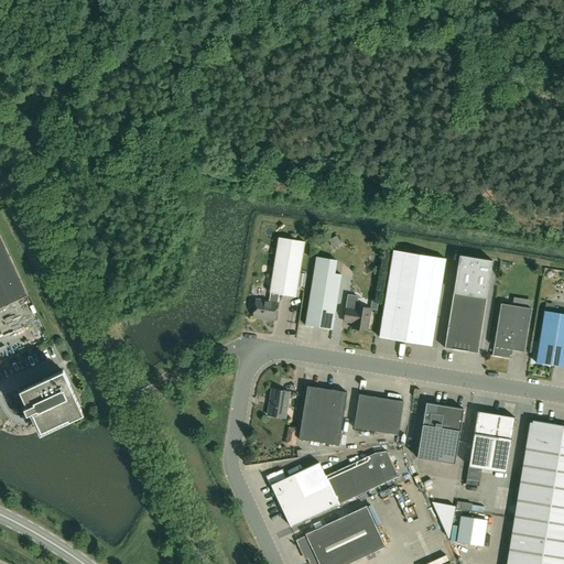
[(0,308),(29,295),(0,234),(0,308)]
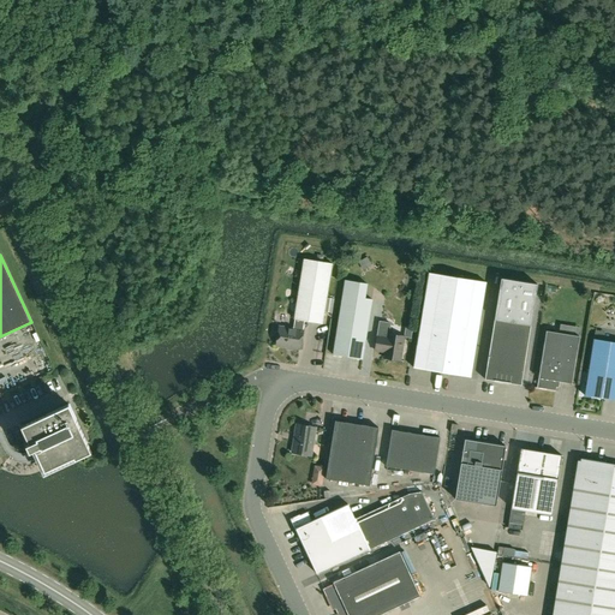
[(304,321),(322,323),(332,263),(304,260),(294,320),(293,329),(279,327),(276,345),(300,350),(303,330),(304,321)]
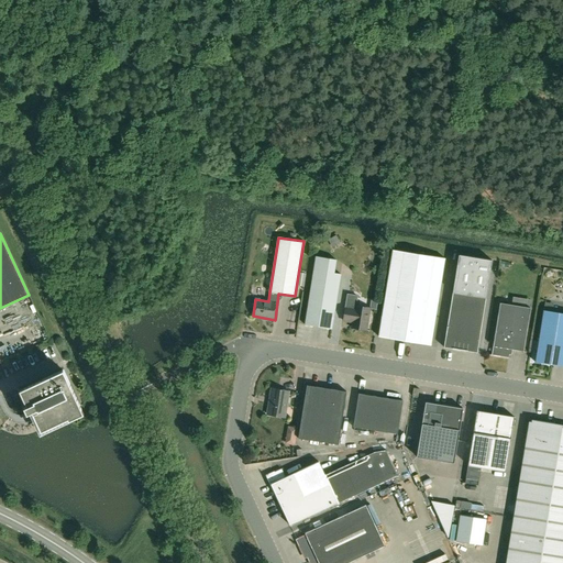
[(431,345),(444,258),(434,256),(393,250),(378,337),(431,345)]
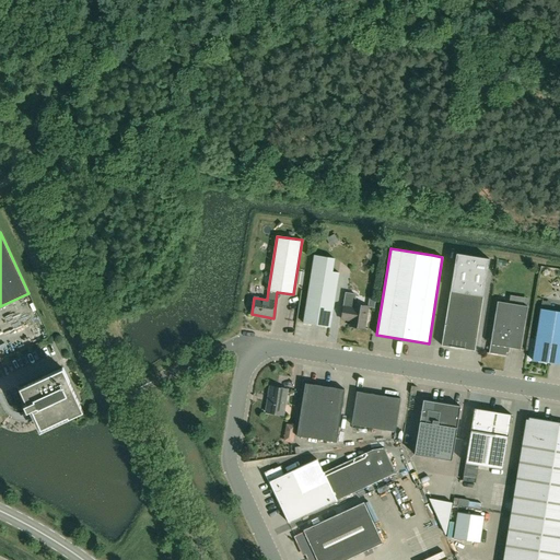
[(442,346),(475,351),(489,258),(456,254),(442,346)]
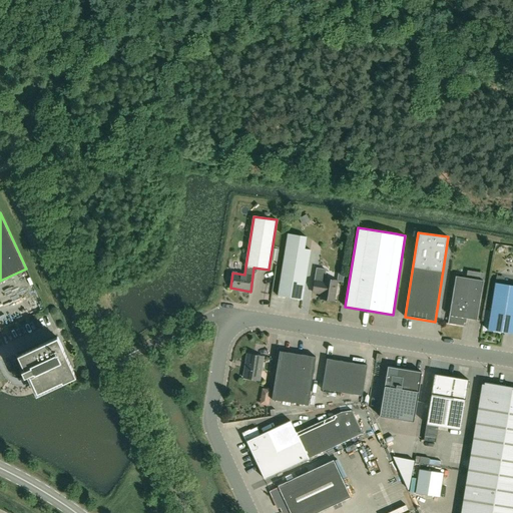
[(288,233),(286,245),(278,296),(303,300),(311,249),(304,248),(306,236),(288,233)]
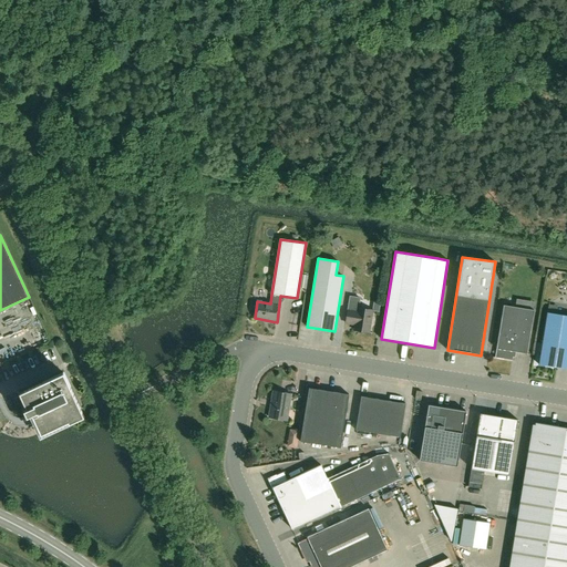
[(504,305),(495,358),(513,360),(514,351),(527,353),(534,310),(504,305)]
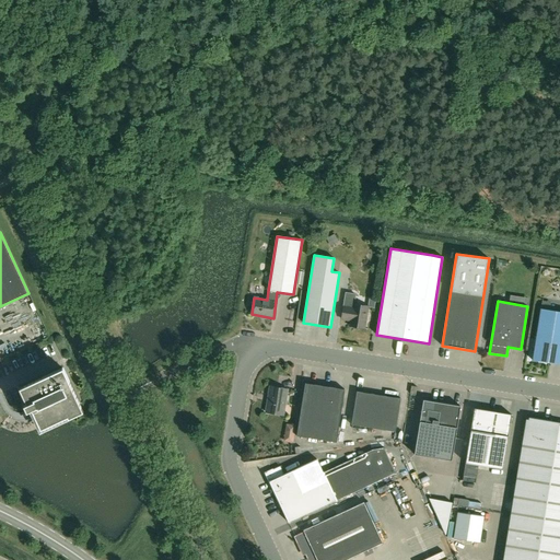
[(343,305),(341,319),(350,321),(349,326),(364,328),(368,307),(368,306),(353,304),(352,307),(343,305)]
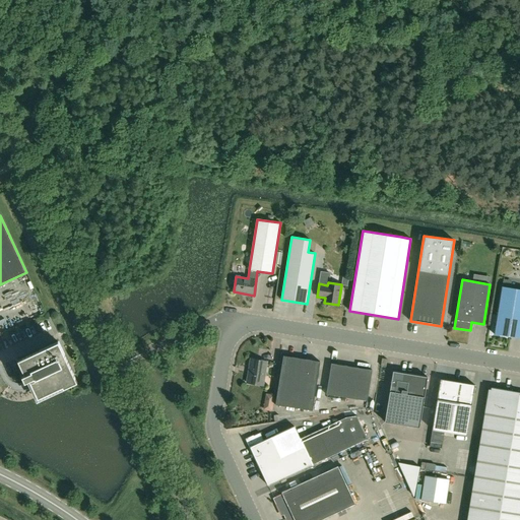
[(512,329),(519,330),(519,288),(502,286),(498,312),(494,334),(510,337),(512,329)]
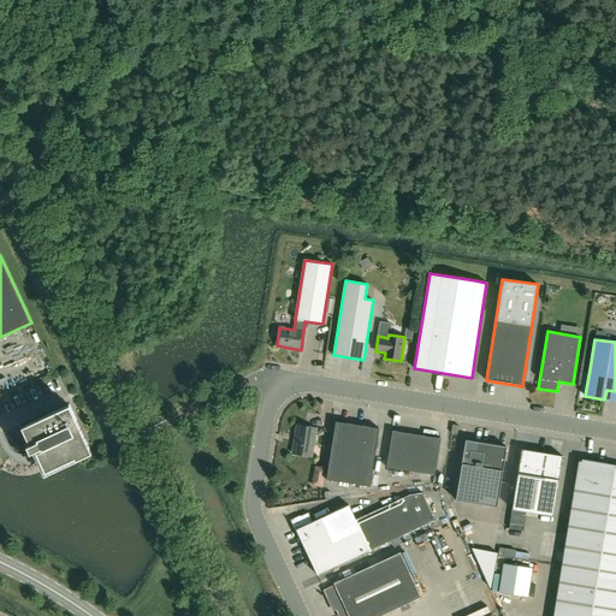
[(75,461),(92,454),(70,406),(22,427),(30,445),(27,446),(30,454),(34,452),(36,460),(39,458),(45,473),(73,458),(75,461)]
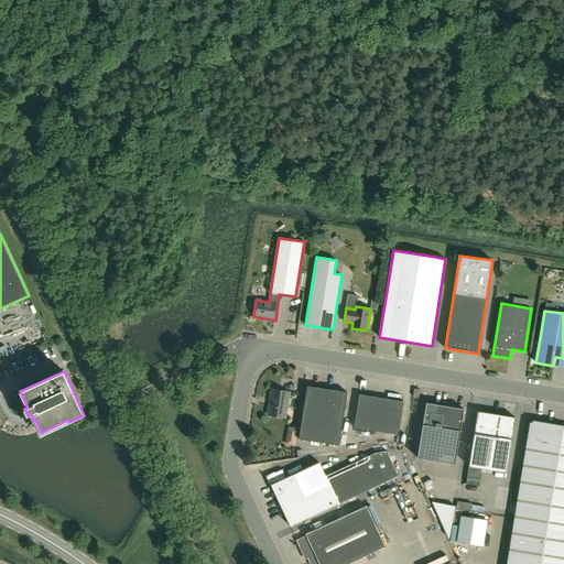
[(299,440),(338,445),(347,392),(307,386),(299,440)]
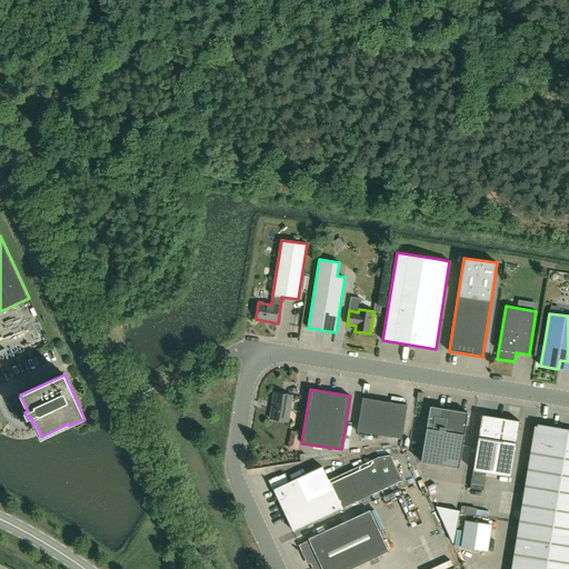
[(292,396),(275,392),(270,419),(288,421),(292,396)]
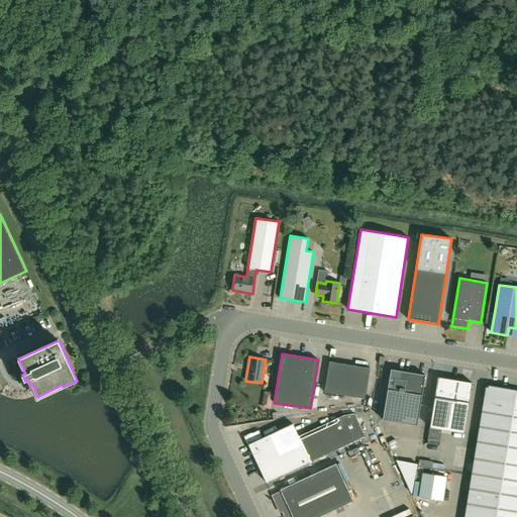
[(370,368),(329,362),(324,392),(365,399),(370,368)]
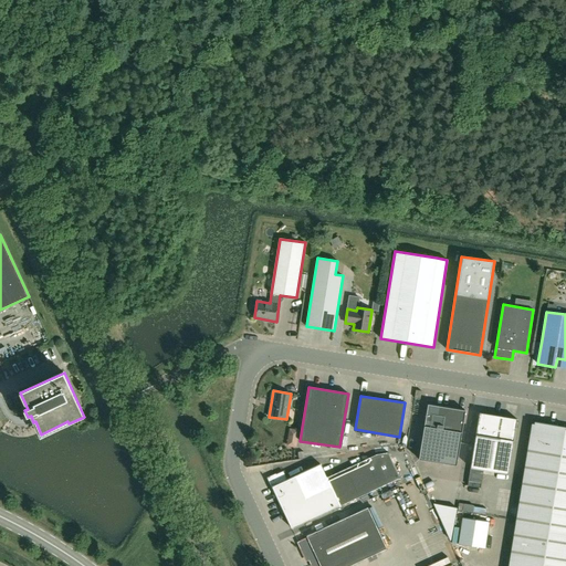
[(457,465),(465,410),(428,405),(419,459),(457,465)]
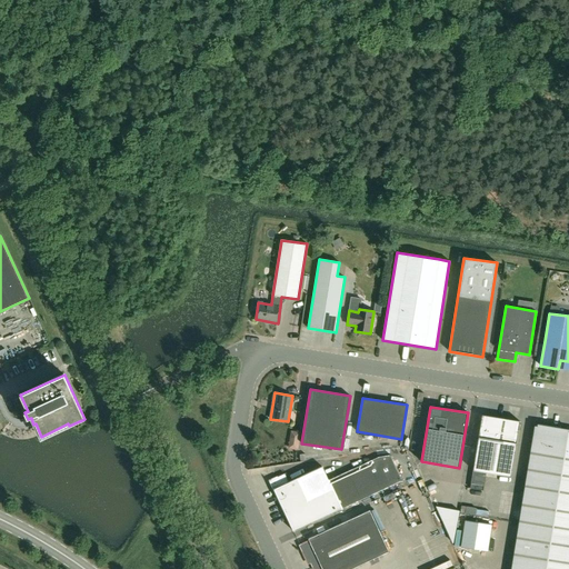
[(520,421),(482,415),(473,470),(511,476),(520,421)]
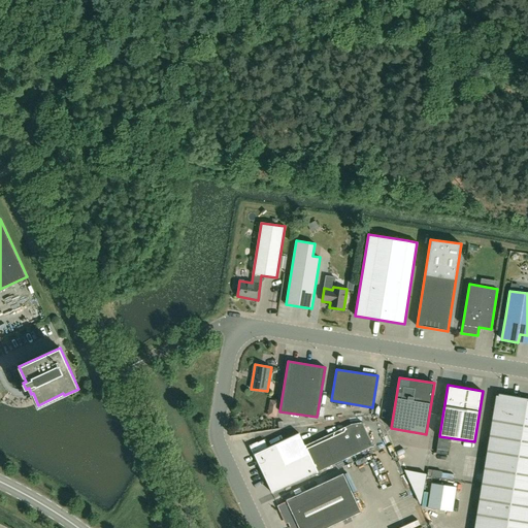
[(527,527),(527,400),(520,399),(521,397),(499,394),(498,396),(496,395),(474,527),(527,527)]
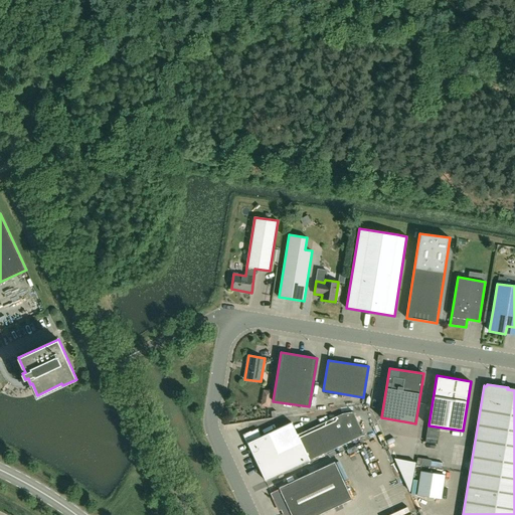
[(365,406),(355,411),(365,431),(375,425),(365,406)]
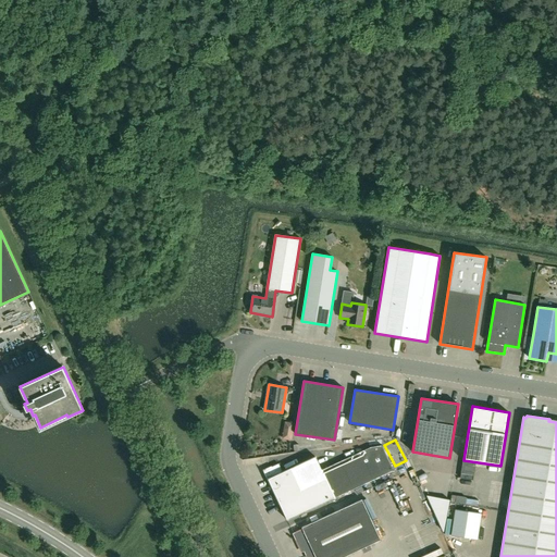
[(287,520),(334,498),(394,470),(382,446),(371,447),(322,470),(322,469),(321,470),(316,457),(282,472),(279,463),(268,469),(267,477),(287,520)]
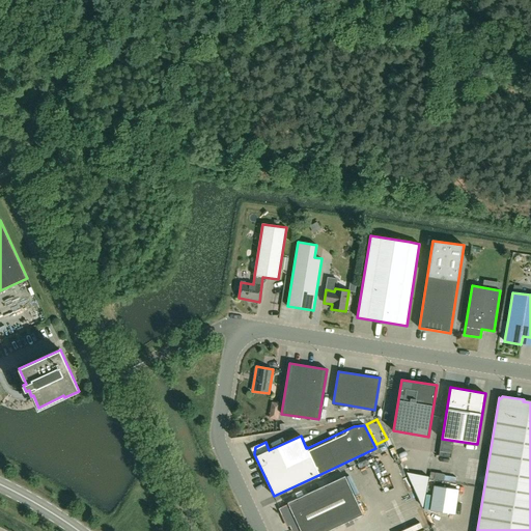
[(288,504),(279,508),(285,523),(288,522),(291,530),(299,530),(301,530),(300,530),(328,530),(363,514),(345,476),(287,503),(288,504)]
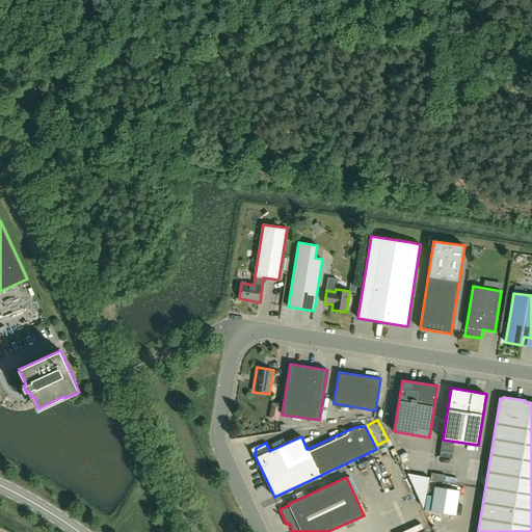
[(459,491),(434,487),(431,512),(455,515),(459,491)]
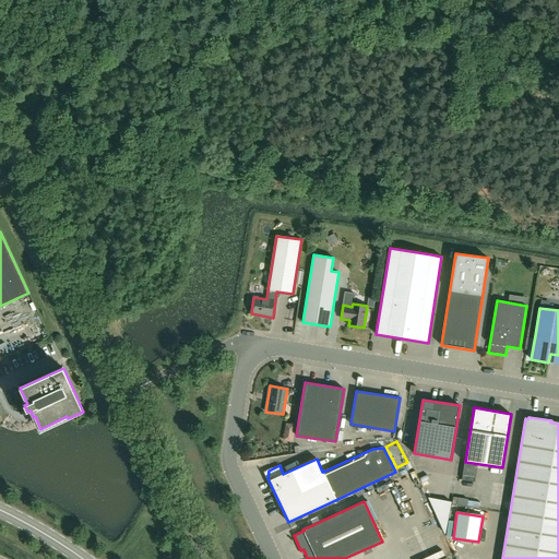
[(439,538),(445,535),(441,527),(435,531),(439,538)]
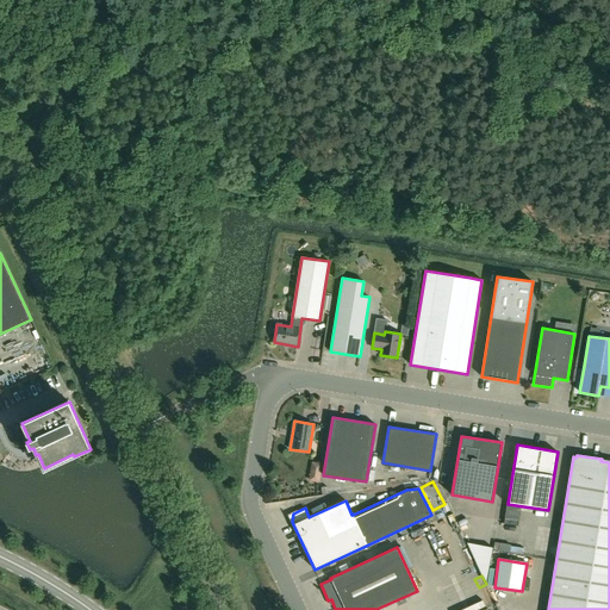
[(485,589),(456,601),(459,609),(489,597),(485,589)]
